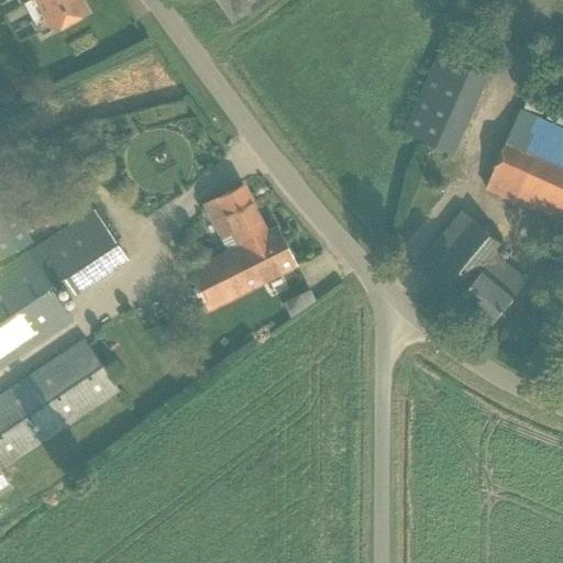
[(86,12),(78,0),(29,0),(30,2),(25,4),(39,28),(48,22),(53,31),(86,12)]
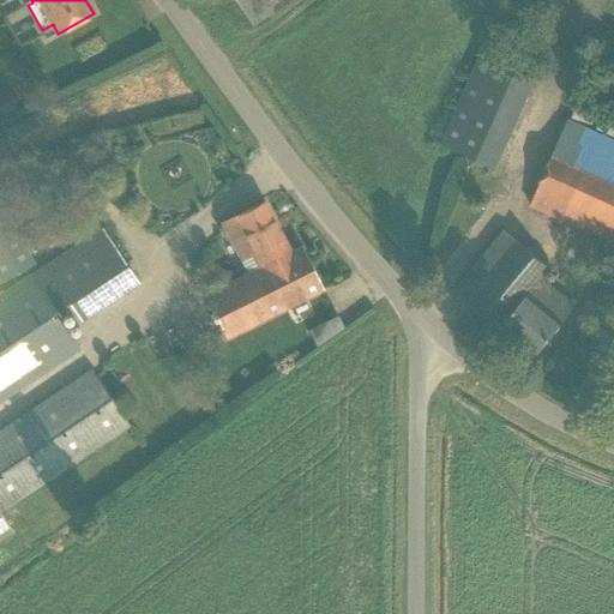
[(233,0),(252,26),(289,0),(233,0)]
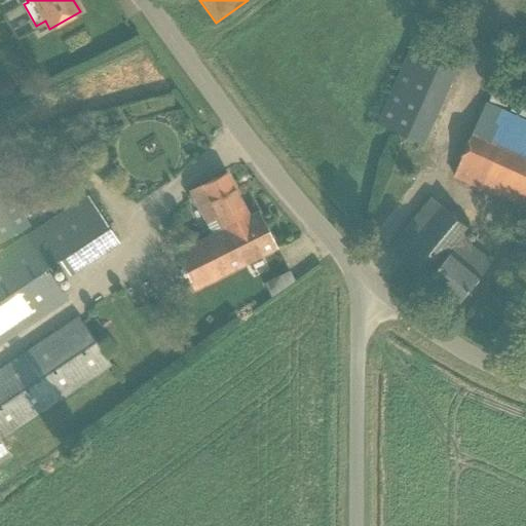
[(410,47),(376,124),(422,145),(457,68),(410,47)]
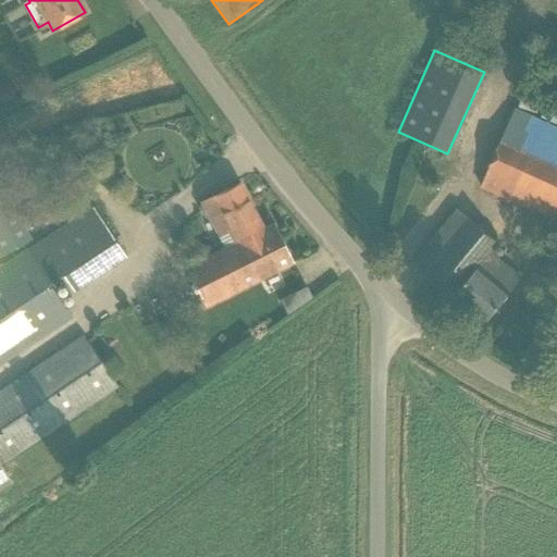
[(556,126),(515,109),(479,188),(554,221),(556,214),(556,126)]
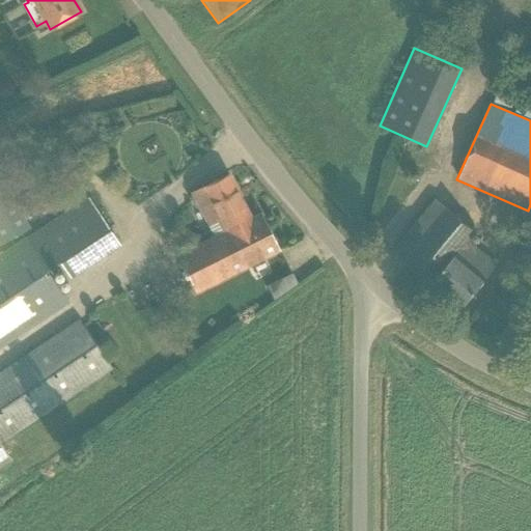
[(174,256),(179,267),(193,294),(279,250),(260,213),(250,218),(228,175),(210,185),(190,194),(212,238),(174,256)]
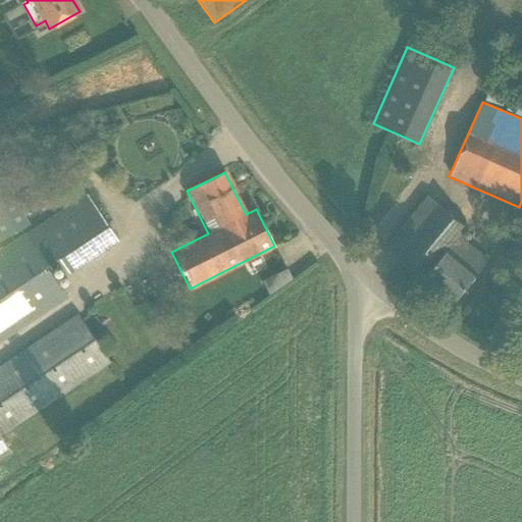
[(4,180),(0,183),(0,241),(30,223),(4,180)]
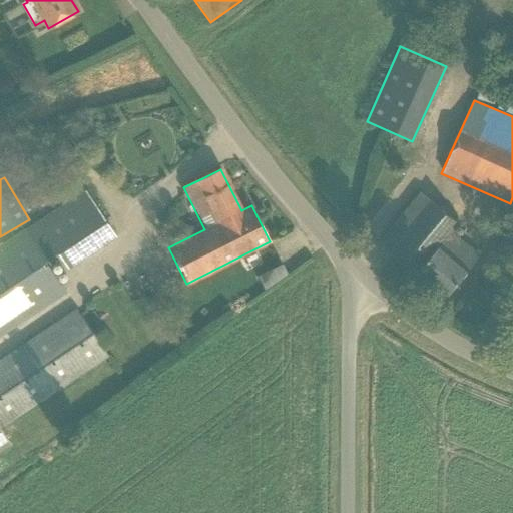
[(83,189),(25,228),(47,261),(57,254),(68,269),(115,236),(83,189)]
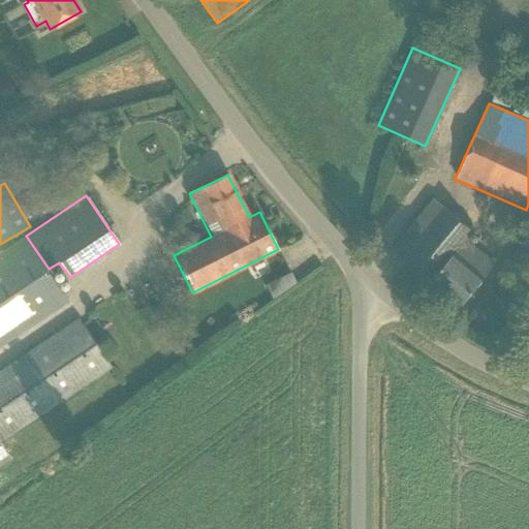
[(435,196),(406,231),(394,247),(432,279),(432,280),(462,305),(497,262),(467,239),(475,229),(435,196)]
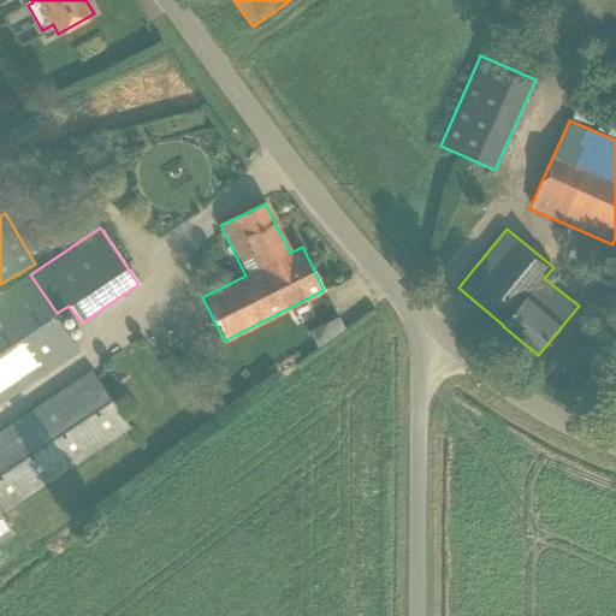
[(0,403),(78,351),(54,315),(57,313),(30,274),(28,277),(0,294),(0,403)]
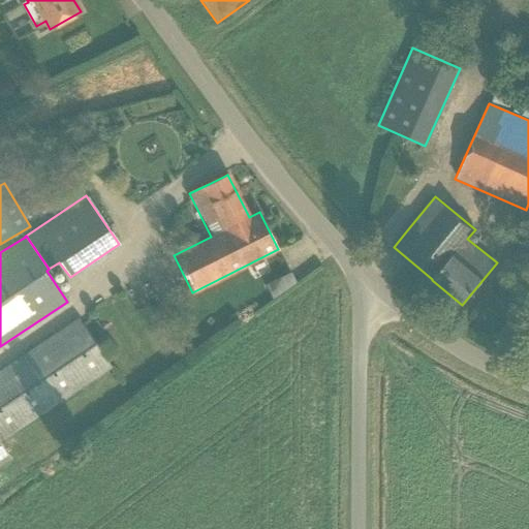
[(78,318),(0,370),(0,465),(10,458),(0,442),(110,370),(78,318)]
